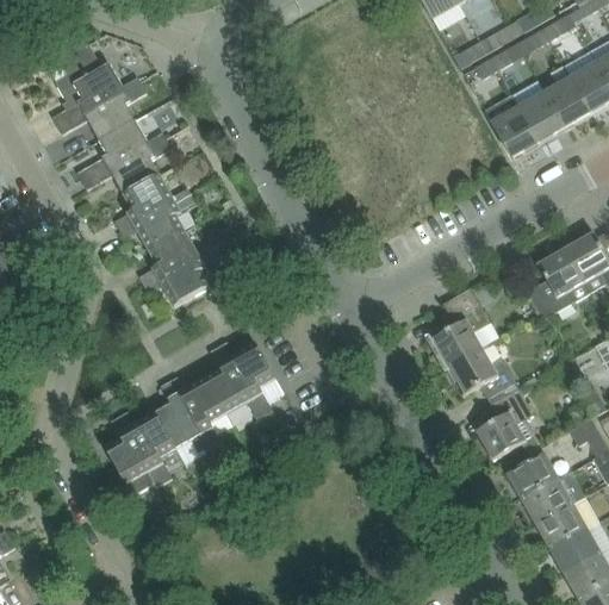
[(422,0),(433,18),(459,2),(458,0),(422,0)]
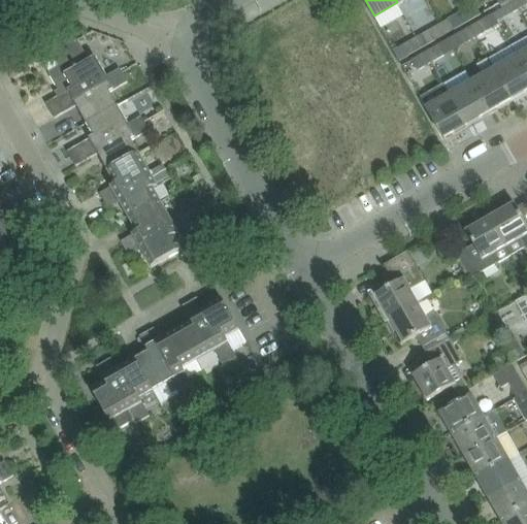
[(505,0),(500,3),(506,13),(519,5),(516,0),(505,0)]
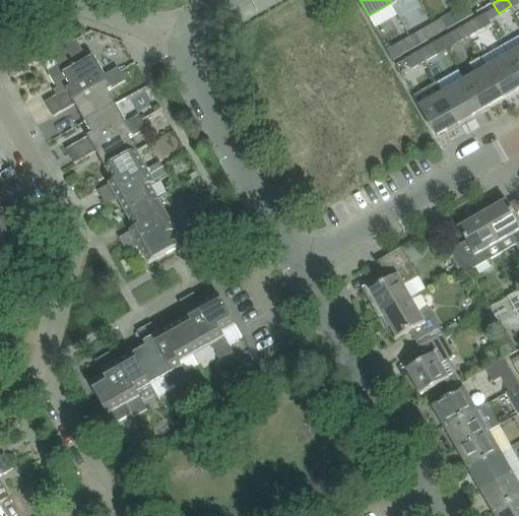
[(467,1),(454,9),(460,18),(473,11),(467,1)]
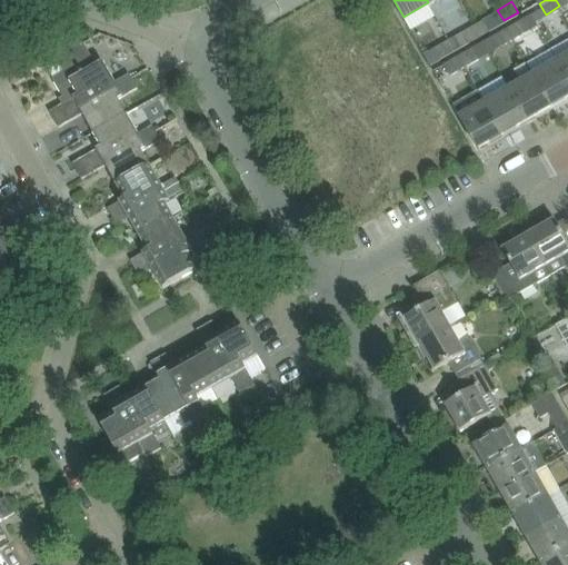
[(489,29),(504,20),(497,10),(482,18),(489,29)]
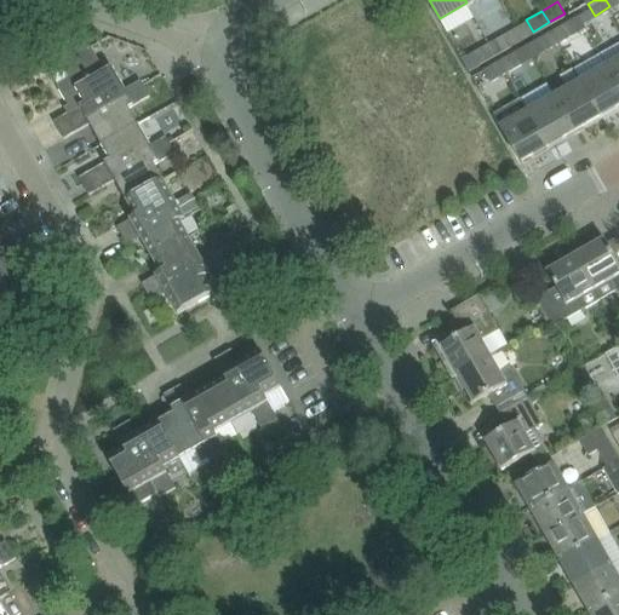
[(552,28),(559,40),(574,32),(568,19),(552,28)]
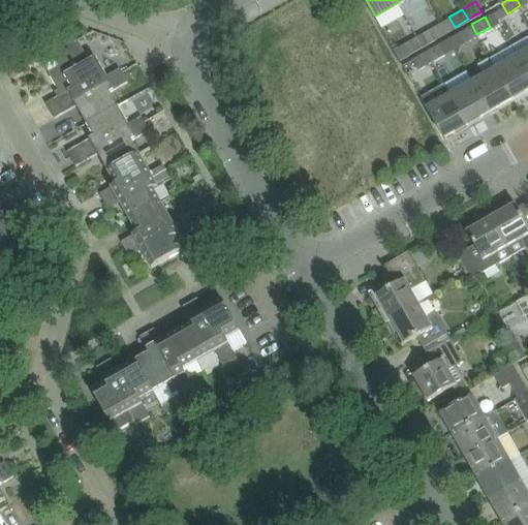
[(351,18),(271,58),(300,115),(305,113),(322,149),(297,161),(317,205),(362,183),(356,172),(365,167),(348,135),(400,110),(386,83),(378,87),(358,48),(365,44),(351,18)]
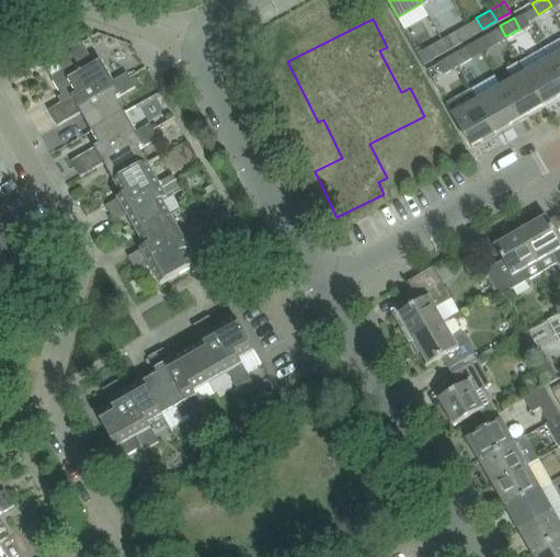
[(505,36),(500,25),(486,34),(491,44),(505,36)]
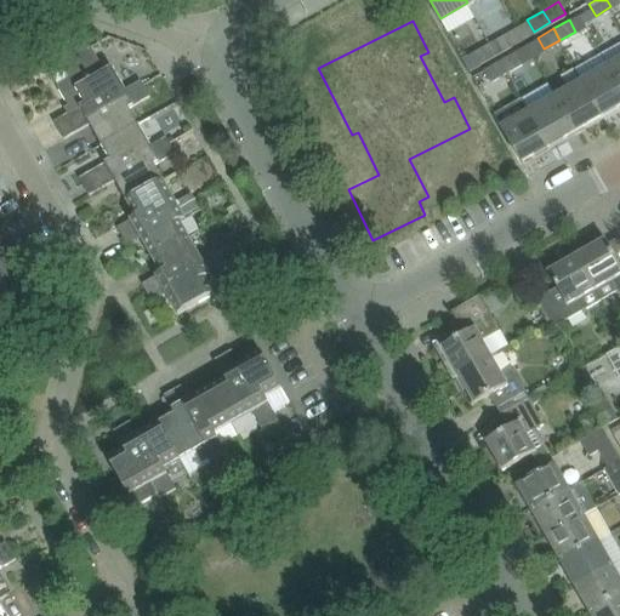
[(489,41),(496,52),(512,44),(505,32),(489,41)]
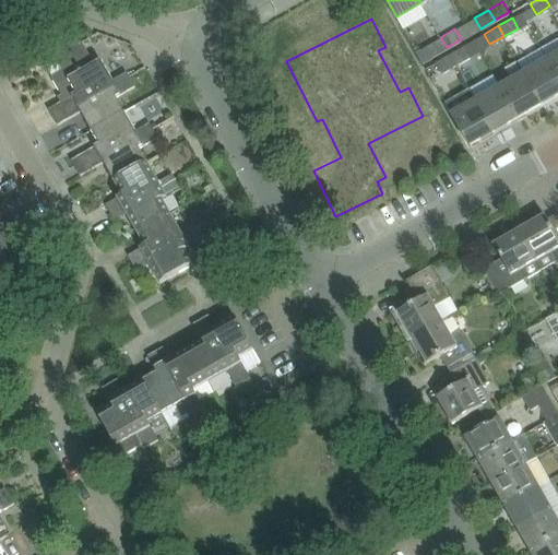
[(447,47),(440,37),(426,45),(432,56),(447,47)]
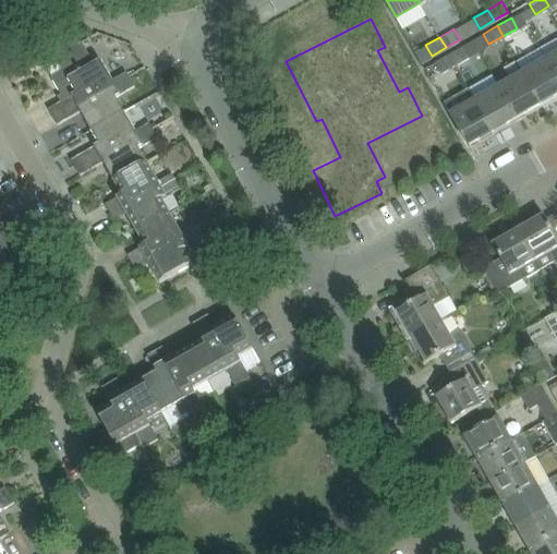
[(60,99),(48,107),(57,122),(80,109),(76,104),(116,82),(117,85),(123,81),(119,73),(111,77),(100,58),(92,62),(77,39),(55,52),(55,53),(62,67),(50,73),(60,92),(57,94),(60,99)]
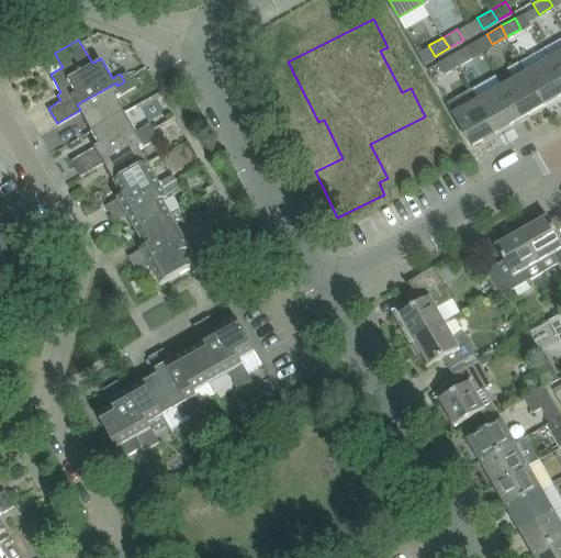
[(467,45),(452,53),(459,64),(472,56),(467,45)]
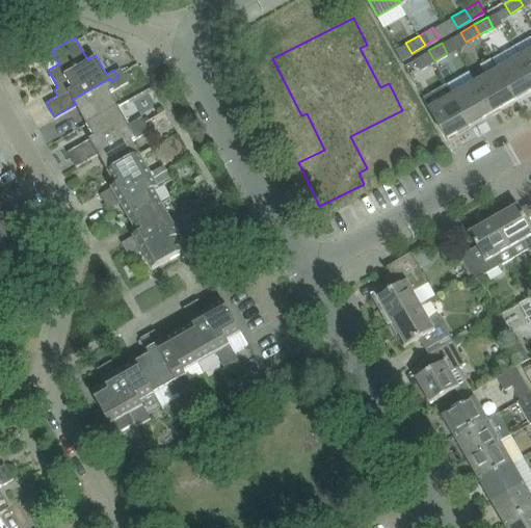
[(530,72),(530,48),(521,54),(530,72)]
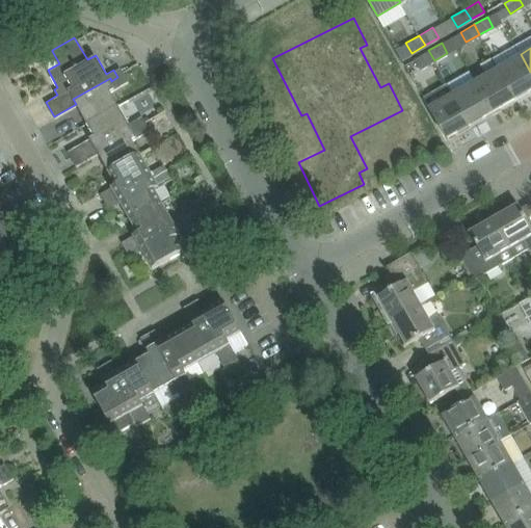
[(434,60),(428,50),(415,58),(420,68),(434,60)]
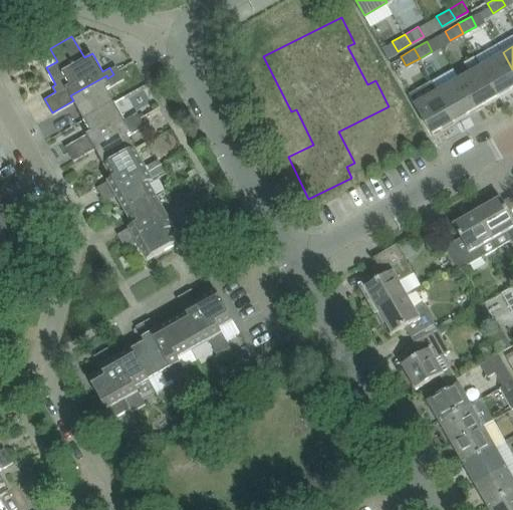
[(50,49),(40,55),(46,67),(57,61),(50,49)]
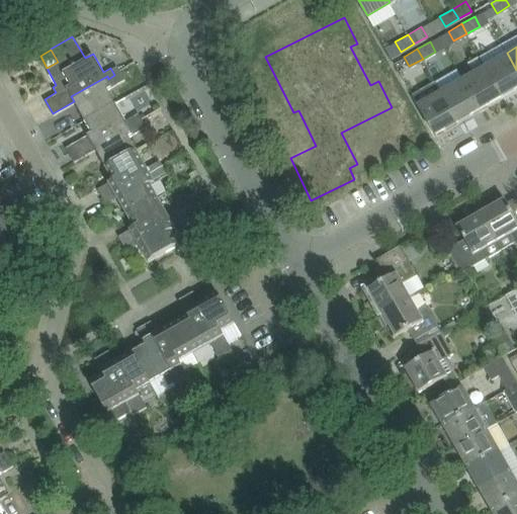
[(516,70),(507,53),(485,65),(502,96),(516,87),(516,70)]
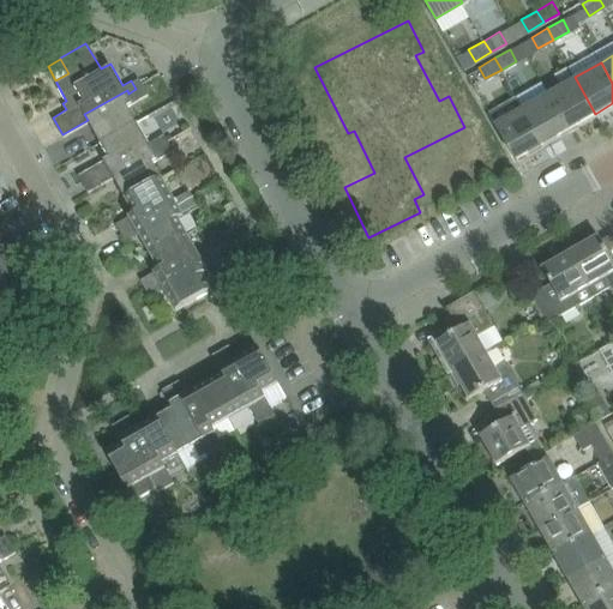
[(100,140),(136,120),(127,104),(148,92),(138,77),(131,80),(136,89),(128,94),(127,90),(84,114),(88,120),(100,140)]
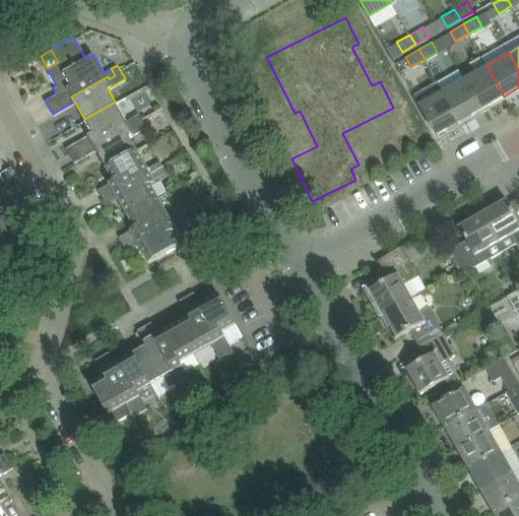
[(487,65),(464,78),(481,109),(504,97),(487,65)]
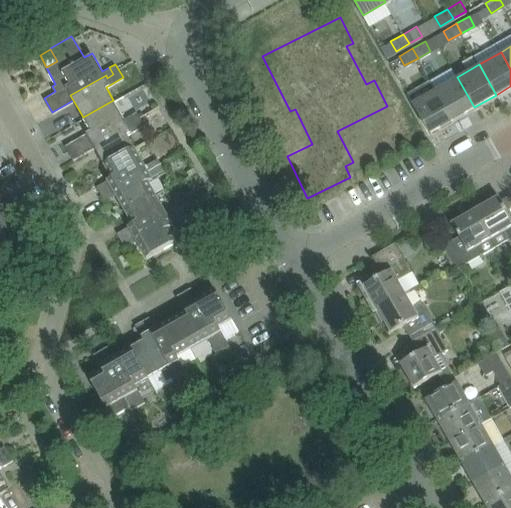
[(474,107),(457,77),(435,89),(452,120),(474,107)]
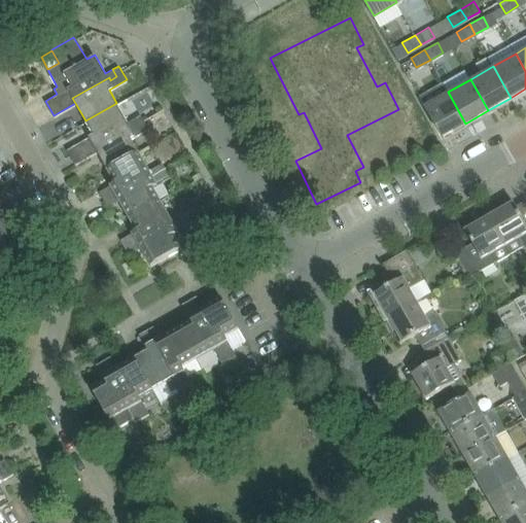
[(425,105),(432,118),(443,136),(465,124),(448,92),(425,105)]
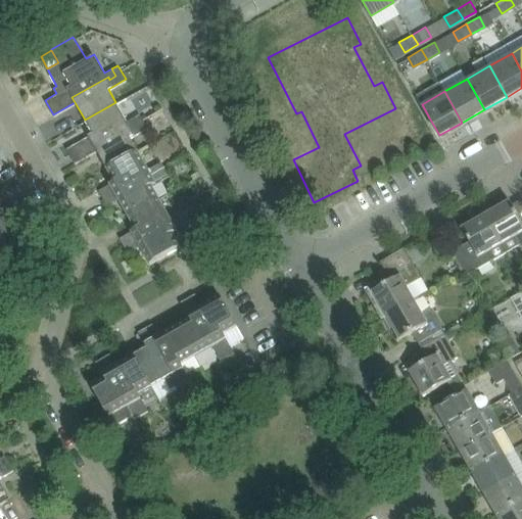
[(85,120),(92,133),(66,147),(75,161),(96,149),(93,144),(129,124),(131,127),(137,124),(133,116),(126,121),(115,102),(85,120)]
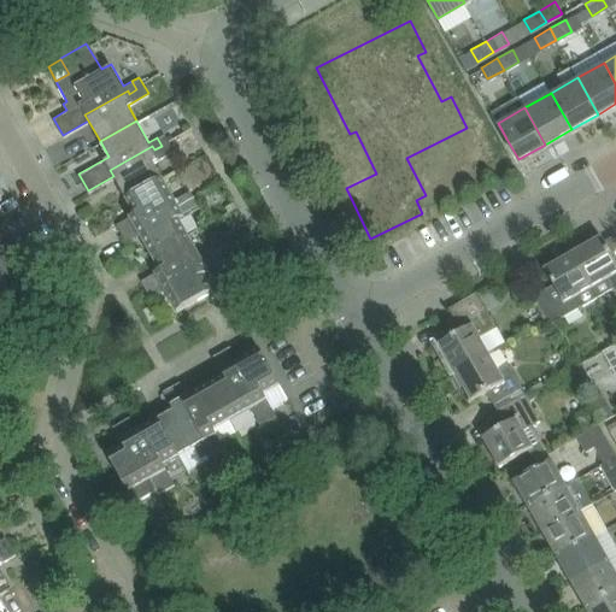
[(125,198),(162,176),(153,162),(174,149),(164,133),(157,137),(162,146),(154,149),(152,146),(110,170),(113,176),(125,198)]
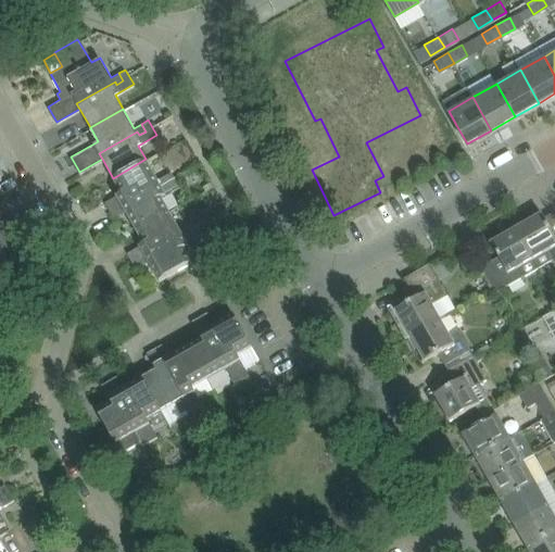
[(162,186),(175,178),(171,171),(156,178),(146,159),(113,178),(121,191),(104,201),(109,210),(122,202),(123,204),(161,183),(162,186)]
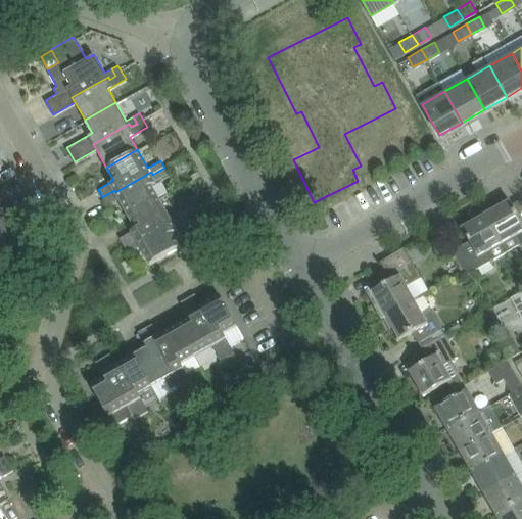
[(102,197),(106,203),(117,197),(128,215),(158,197),(151,184),(169,174),(164,168),(152,175),(151,172),(115,192),(114,190),(102,197)]
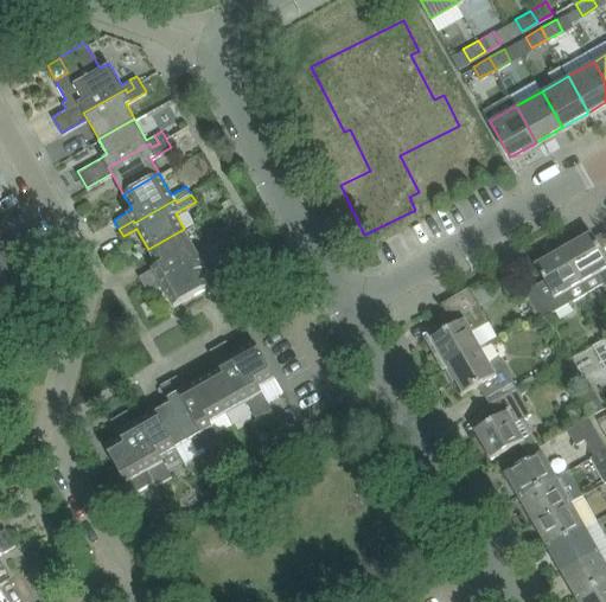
[(0,256),(7,253),(11,257),(36,243),(26,226),(0,239),(0,256)]
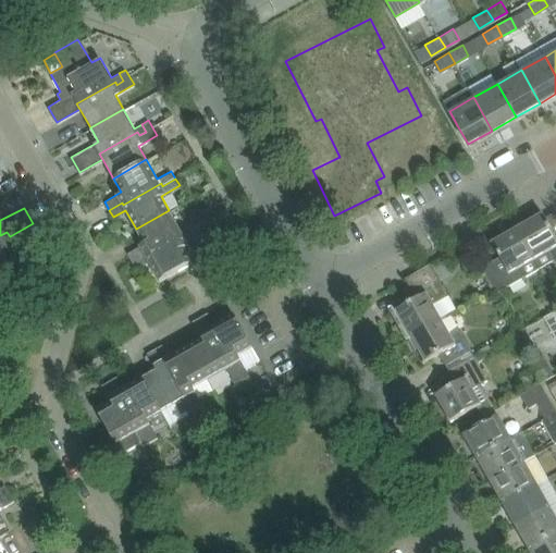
[(185,237),(199,229),(196,223),(181,232),(169,210),(136,229),(144,243),(127,252),(132,260),(144,253),(146,255),(183,234),(185,237)]
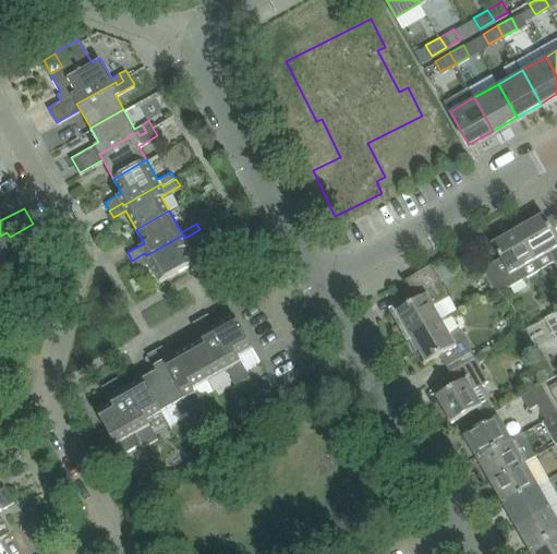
[(543,212),(517,227),(534,257),(548,250),(554,260),(556,265),(556,236),(556,237),(545,217),(543,212)]
